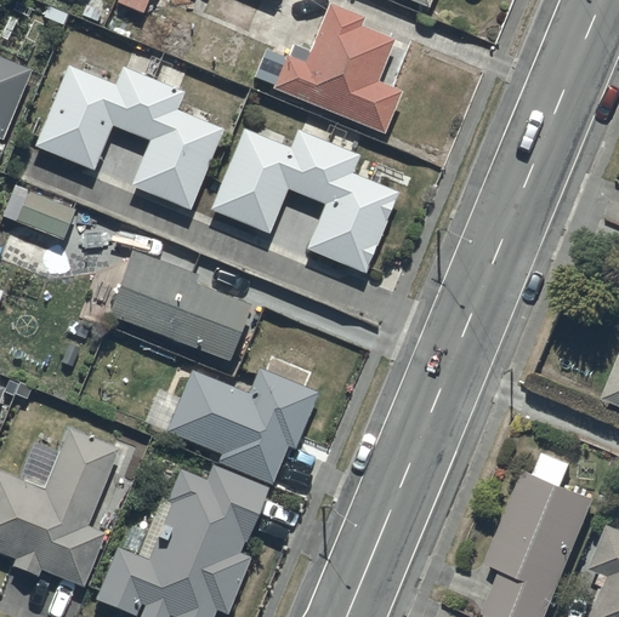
[(118,0),(118,1),(142,12),(148,0),(118,0)]
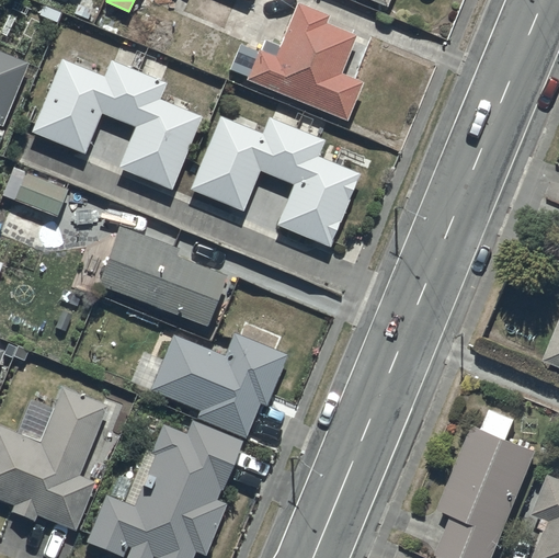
[(258,48),(246,79),(348,122),(363,82),(342,73),(357,37),(326,24),(329,16),(297,2),(278,45),(266,40),(262,49),(258,48)]
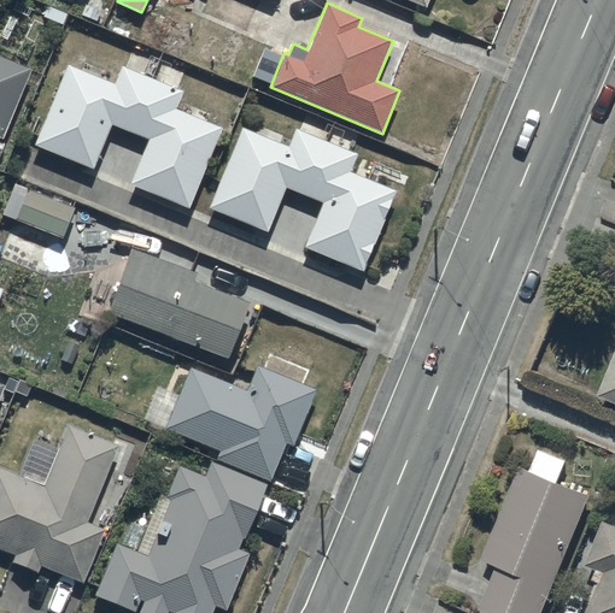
[(0,137),(6,140),(34,70),(0,57),(0,137)]
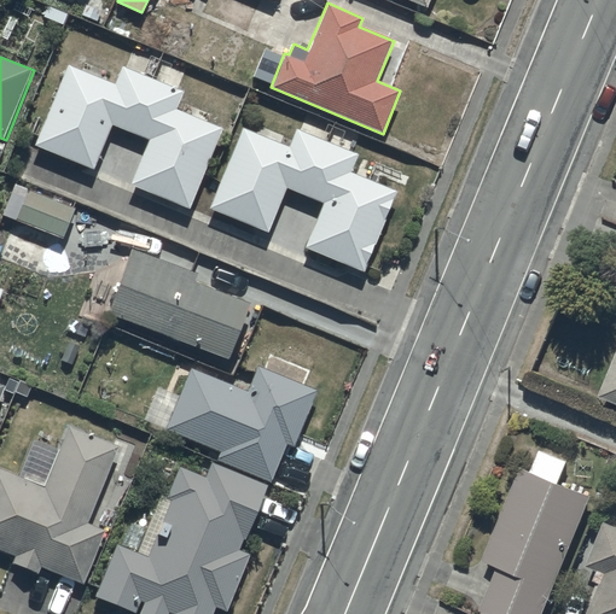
[(116,85),(70,64),(36,146),(98,169),(115,127),(150,140),(133,187),(192,209),(224,128),(176,110),(184,93),(123,66),(116,85)]
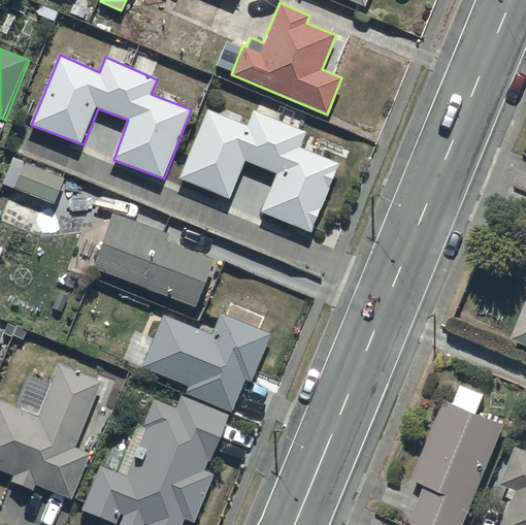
[(208,109),(178,177),(228,199),(244,161),(275,174),(260,211),(308,232),(338,164),(299,148),(305,132),(254,109),(247,126),(208,109)]
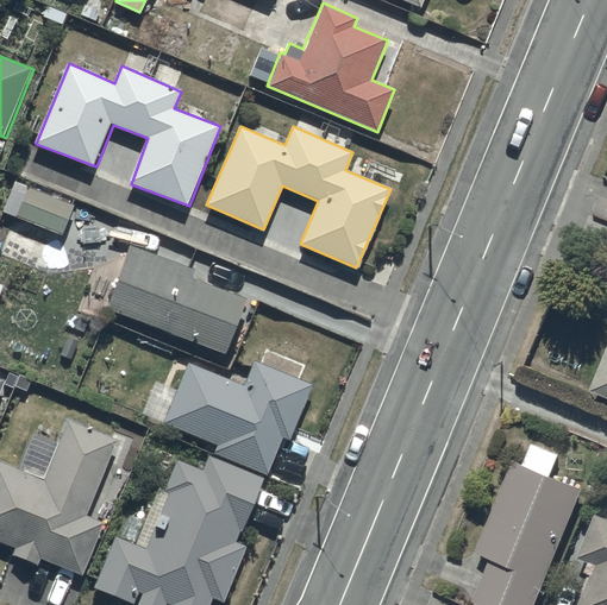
[(74,207),(29,187),(18,213),(62,233),(74,207)]
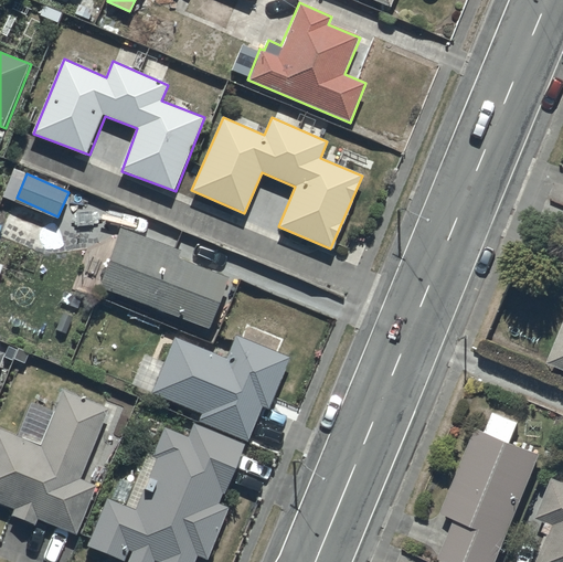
[(120,229),(101,286),(208,328),(227,277),(178,257),(180,251),(120,229)]
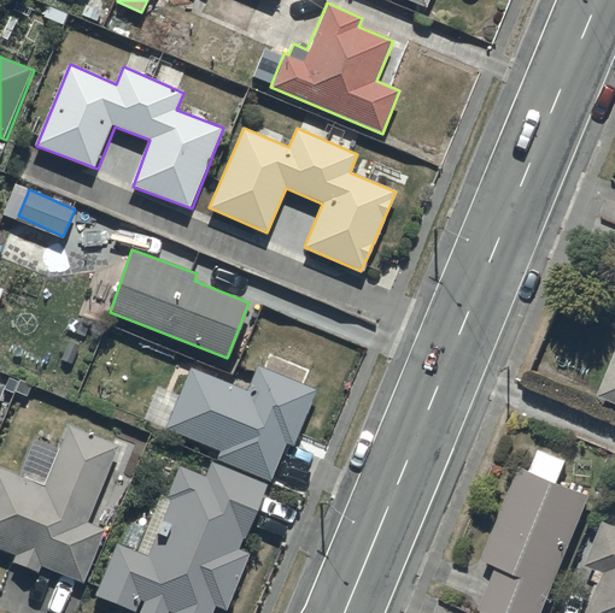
[(310,371),(273,355),(267,371),(257,367),(247,392),(192,370),(165,428),(220,451),(216,459),(270,481),(286,442),(293,446),(316,392),(304,387),(310,371)]
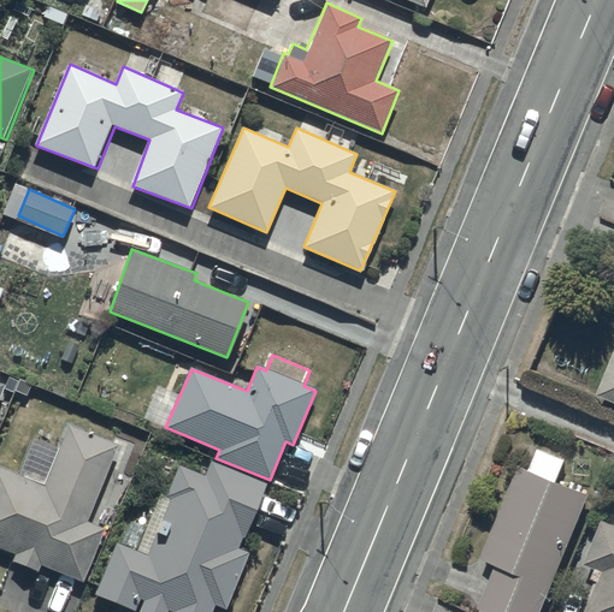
[(613,361),(601,393),(613,398),(613,361)]
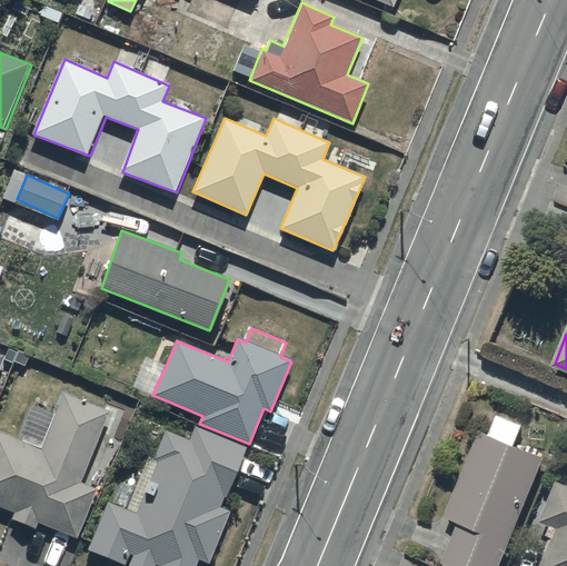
[(43,448),(0,430),(0,505),(16,513),(15,518),(38,527),(39,523),(78,537),(97,488),(82,483),(110,410),(66,393),(43,448)]
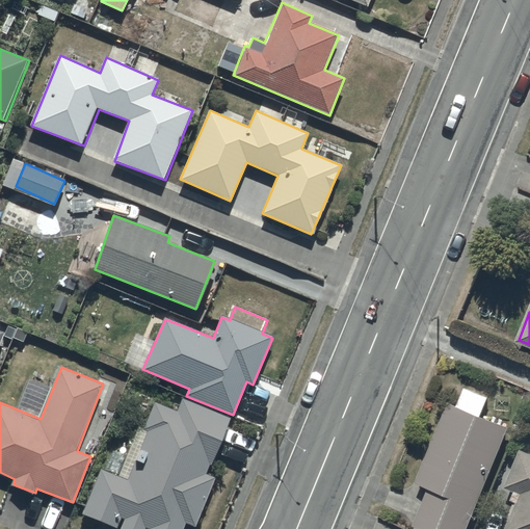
[(469,528),(510,426),(484,413),(491,396),(466,387),(459,403),(451,400),(417,481),(431,486),(416,526),(422,528),(469,528)]
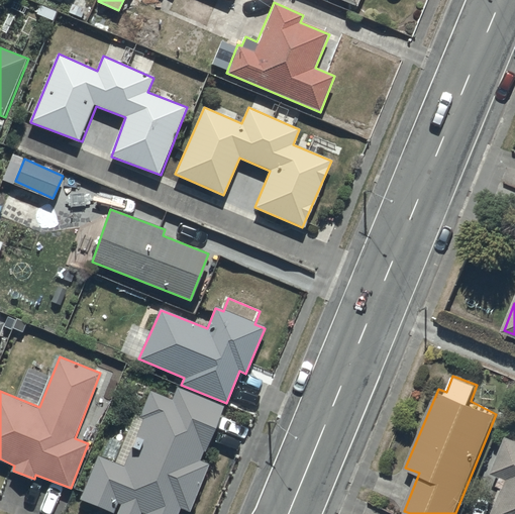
[(138,417),(143,419),(124,466),(97,455),(80,498),(114,512),(118,503),(120,504),(117,513),(178,513),(180,509),(191,512),(207,464),(200,461),(204,447),(208,449),(222,407),(176,387),(170,400),(149,391),(138,417)]
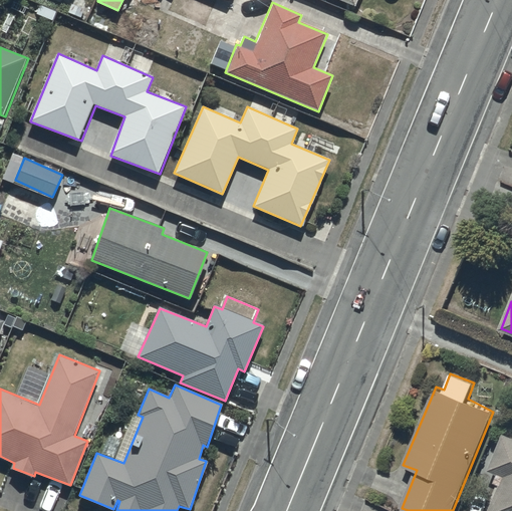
[(511,436),(504,434),(489,469),(499,474),(496,481),(502,483),(490,510),(511,510),(511,436)]
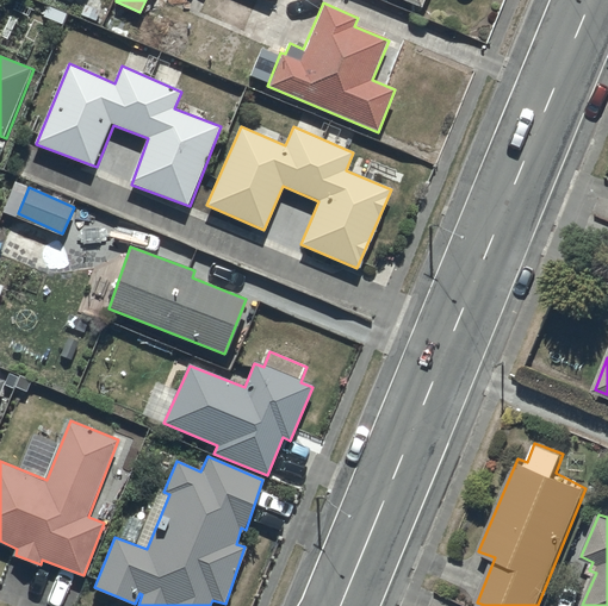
All buildings are outlined.
